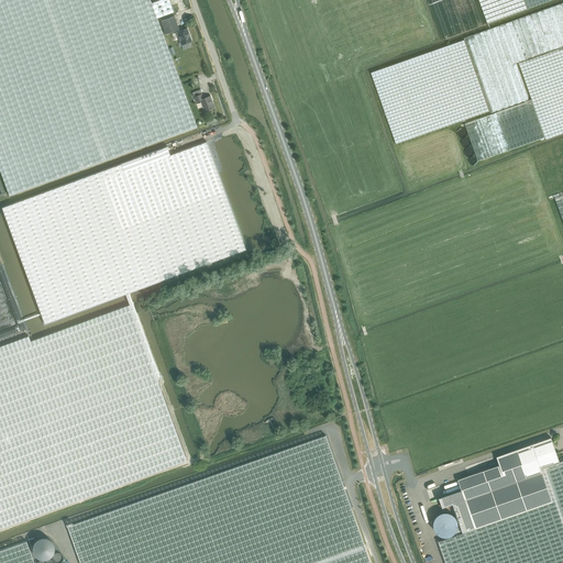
[(0,0),(0,169),(9,196),(197,127),(156,18),(174,12),(168,0),(157,0),(151,2),(150,0),(0,0)]
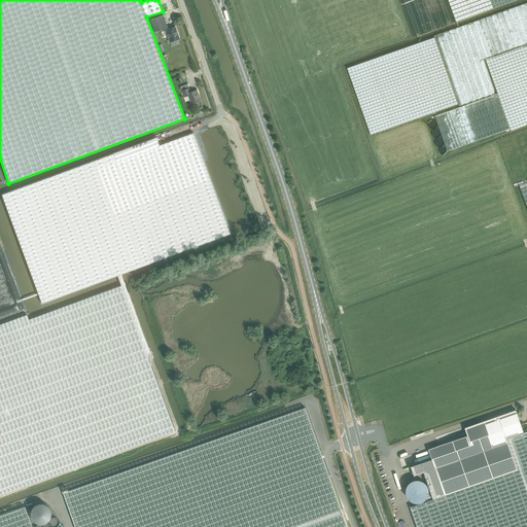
[(448,0),(456,22),(517,0),(448,0)]
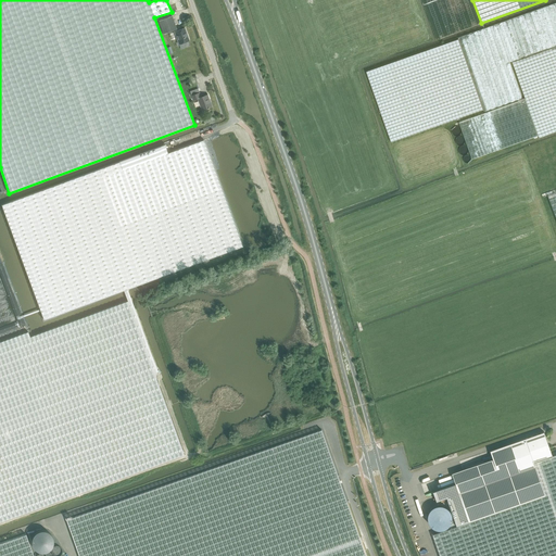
[(484,112),(522,99),(509,62),(555,46),(555,2),(458,38),(458,39),(366,72),(391,142),(483,110),(484,112)]
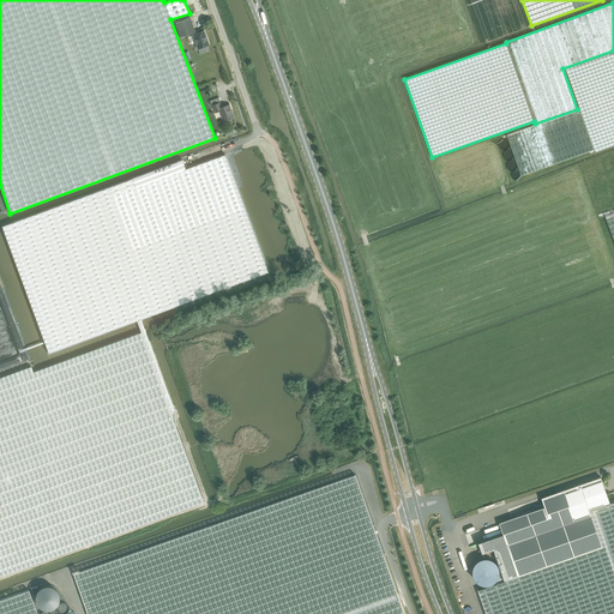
[(196,32),(190,17),(175,23),(180,37),(196,32)]
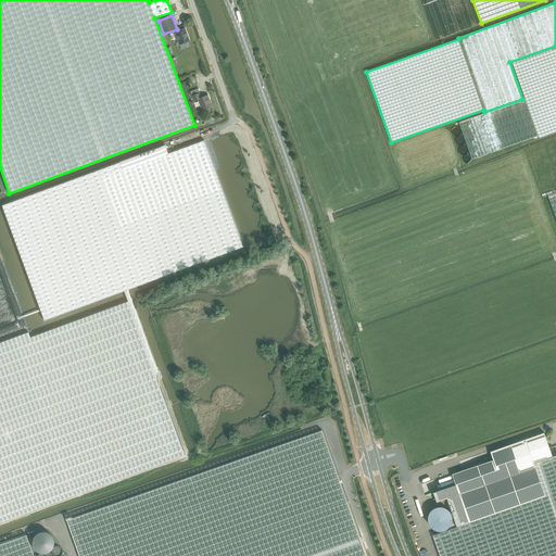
[(185,28),(175,32),(179,45),(180,49),(190,46),(188,41),(186,34),(187,33),(185,28)]
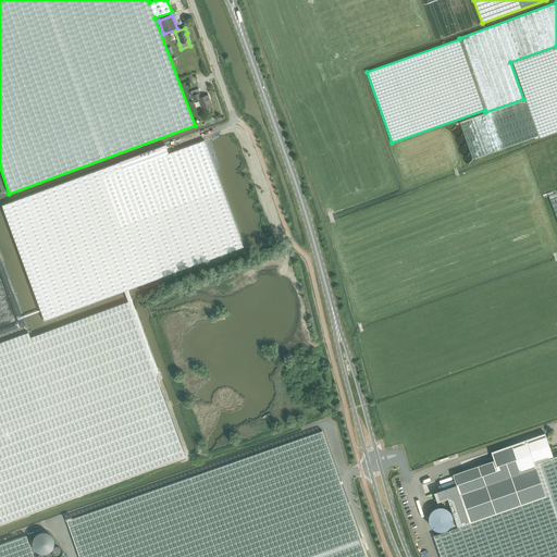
[(556,47),(553,49),(514,63),(525,98),(519,101),(460,123),(473,159),(540,136),(541,138),(556,132),(556,47)]
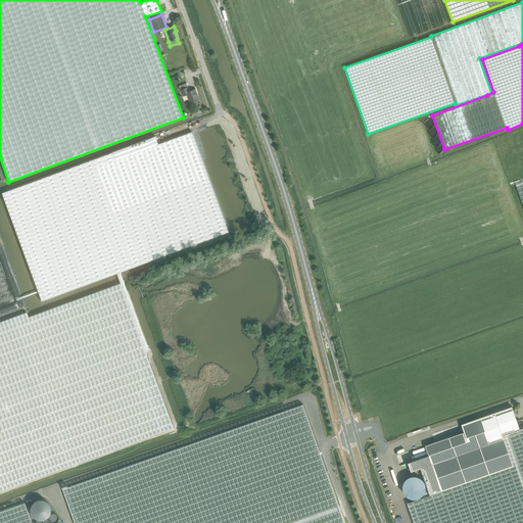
[(196,94),(197,93),(196,89),(189,91),(188,88),(181,90),(182,94),(186,93),(190,104),(199,101),(196,94)]
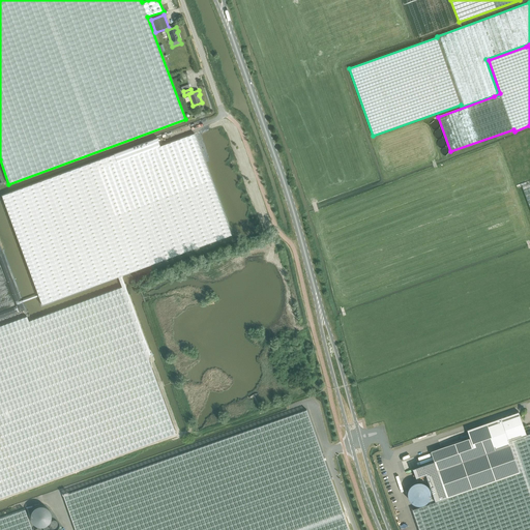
[(157,138),(2,196),(41,304),(118,276),(119,280),(121,285),(121,287),(125,286),(125,285),(124,284),(122,277),(121,275),(232,235),(195,134),(160,146),(157,138)]
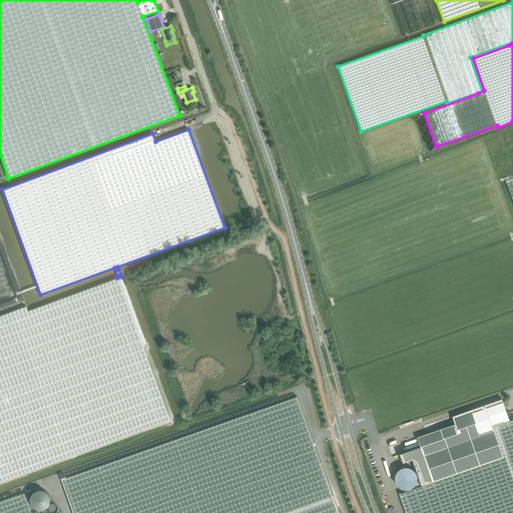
[(0,481),(169,419),(142,344),(145,343),(121,277),(117,278),(28,311),(26,306),(0,315),(0,481)]
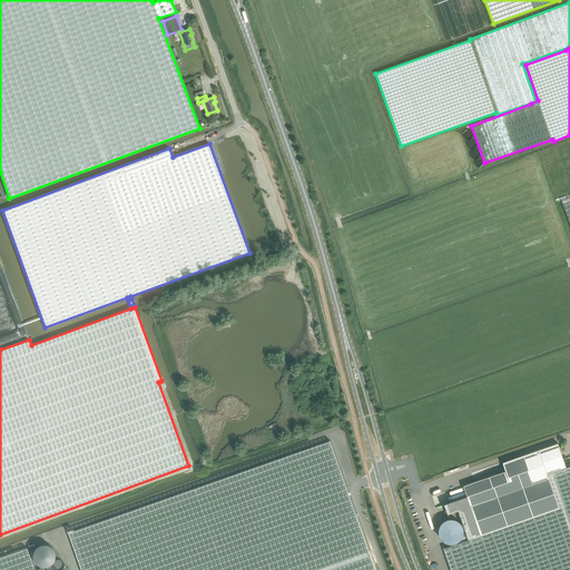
[(375,569),(330,441),(69,532),(81,569),(375,569)]
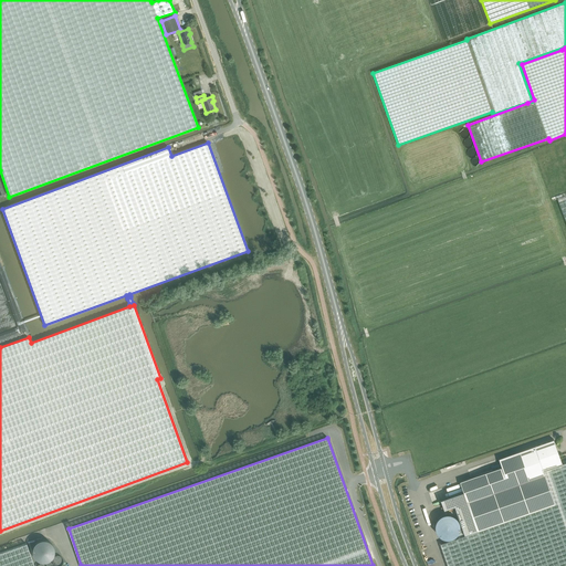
[(464,492),(441,500),(444,510),(456,506),(457,511),(462,527),(462,528),(457,536),(458,538),(465,535),(478,531),(555,504),(544,471),(563,464),(561,459),(557,449),(554,439),(535,446),(499,459),(502,467),(471,478),(460,482),(464,492)]
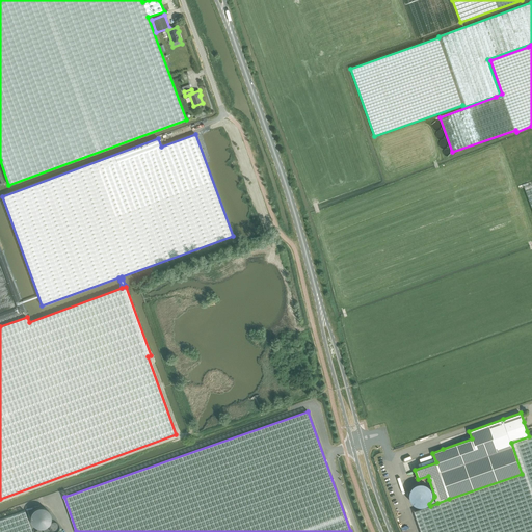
[(531,531),(531,434),(529,436),(511,443),(522,474),(449,499),(437,503),(430,506),(415,511),(421,531),(531,531)]
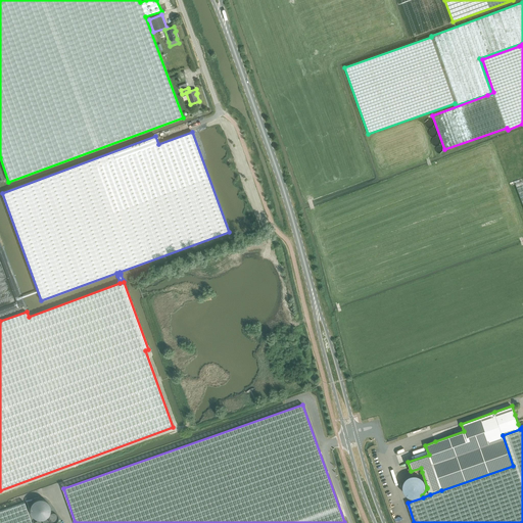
[(32,522),(25,503),(0,511),(0,522),(32,522)]
